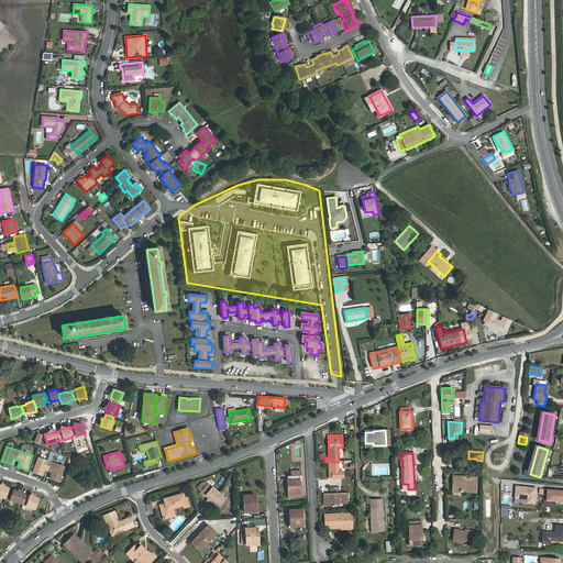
[(39,457),(33,472),(43,475),(45,468),(52,472),(50,478),(59,482),(64,466),(39,457)]
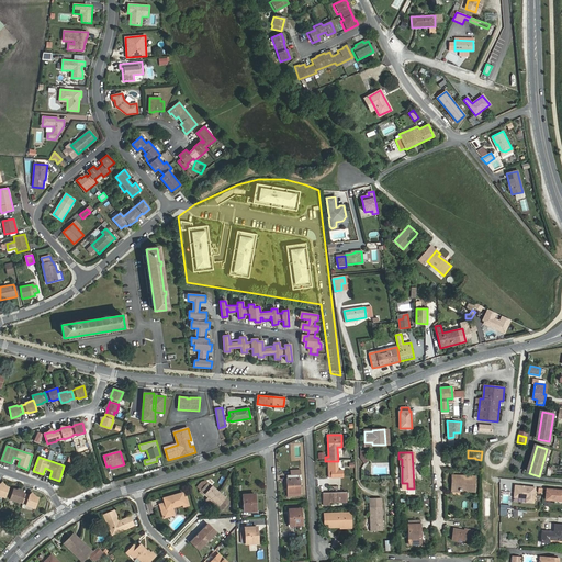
[(338,470),(338,461),(328,461),(328,476),(343,476),(343,470),(338,470)]
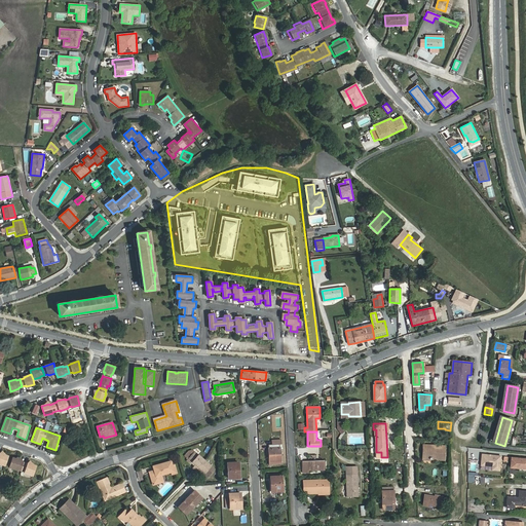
[(269,445),(269,463),(280,463),(279,444),(282,444),(282,440),(272,440),(272,444),(269,445)]
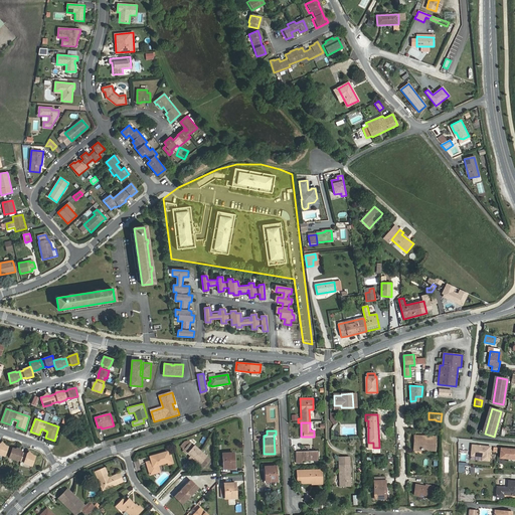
[(436,450),(436,438),(414,437),(414,449),(436,450)]
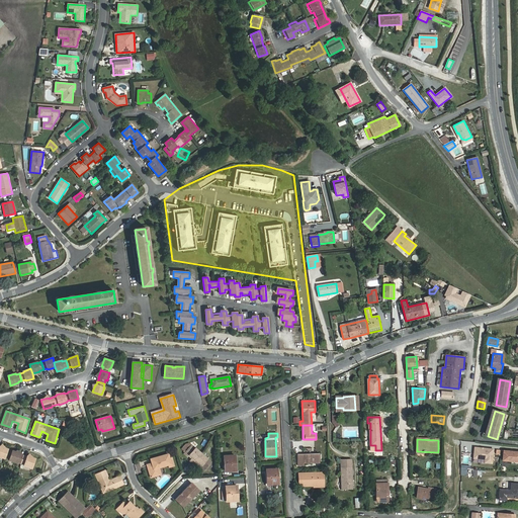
[(205,470),(211,462),(191,444),(185,452),(189,456),(189,455),(192,457),(190,460),(196,466),(198,463),(201,465),(201,466),(205,470)]
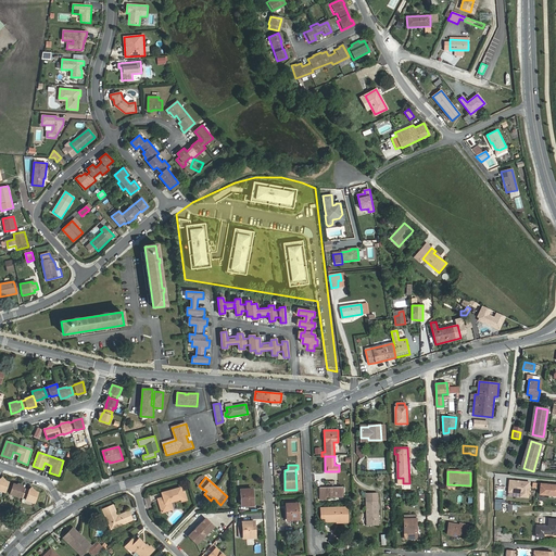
[(528,497),(529,482),(509,480),(508,492),(520,493),(520,496),(528,497)]
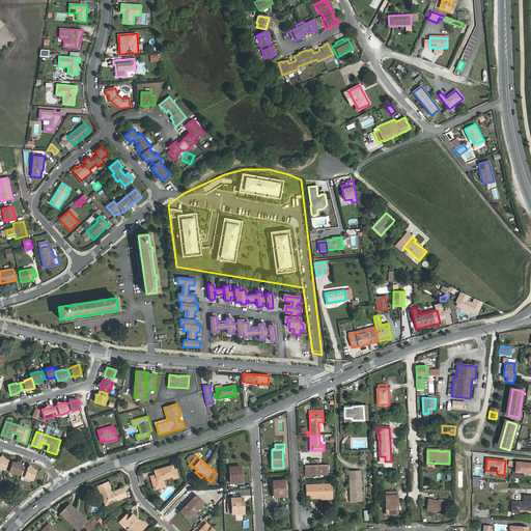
[(9,472),(18,474),(18,473),(22,475),(24,468),(21,466),(21,465),(12,463),(9,472)]
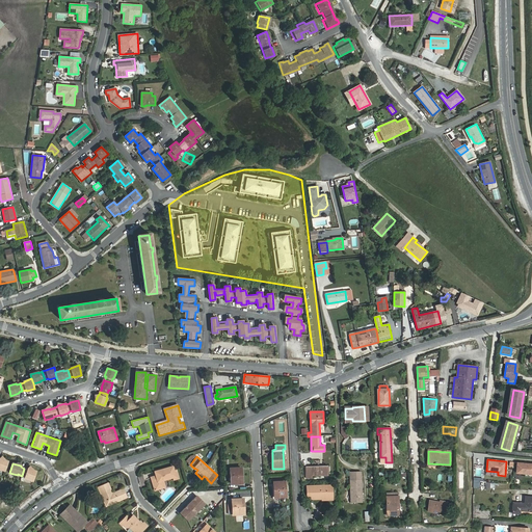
[(531,463),(517,463),(516,473),(531,474),(531,463)]
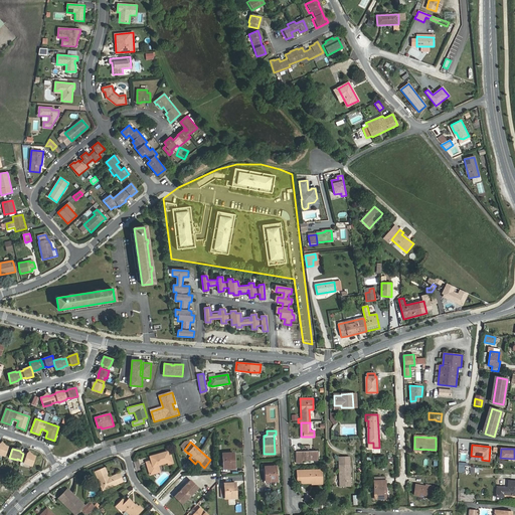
[(318,460),(317,451),(296,452),(297,463),(303,463),(302,461),(318,460)]
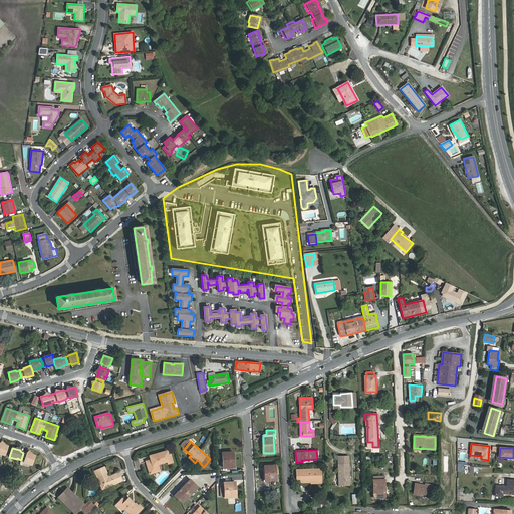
[(170,461),(167,451),(150,456),(151,460),(147,462),(150,474),(160,471),(158,464),(170,461)]
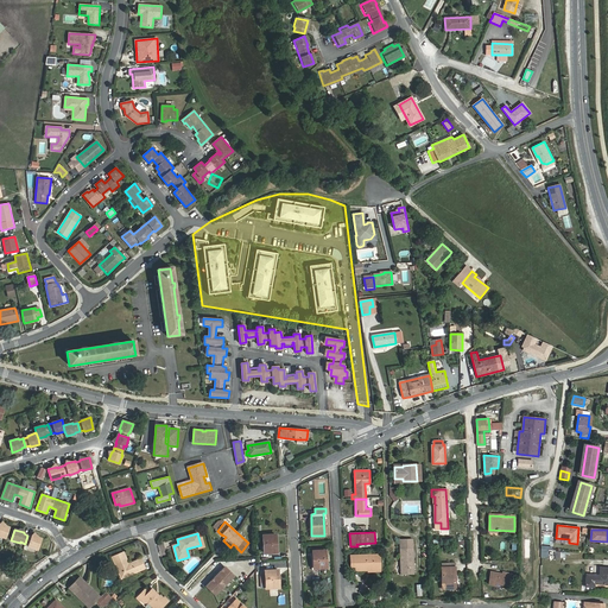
[(277,552),(276,534),(263,536),(264,553),(277,552)]
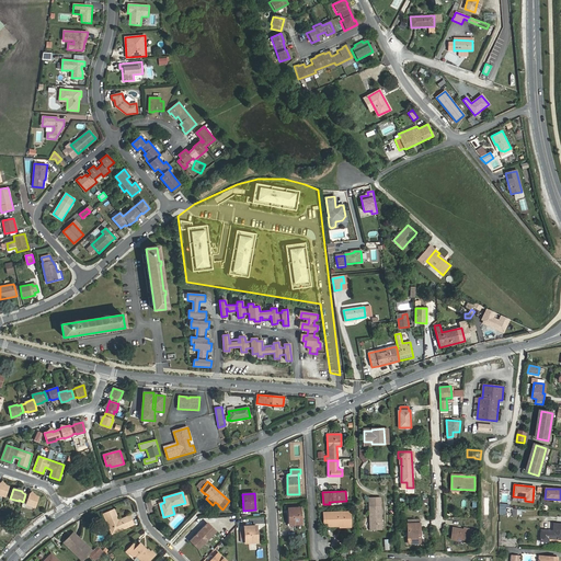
[(23,502),(26,503),(26,504),(35,507),(38,497),(30,494),(30,495),(25,494),(23,502)]
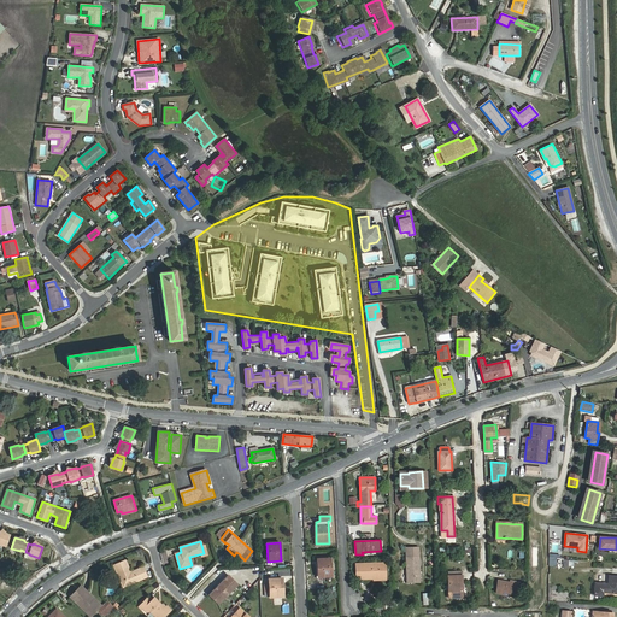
[(406,547),(406,557),(407,583),(421,583),(419,547),(406,547)]
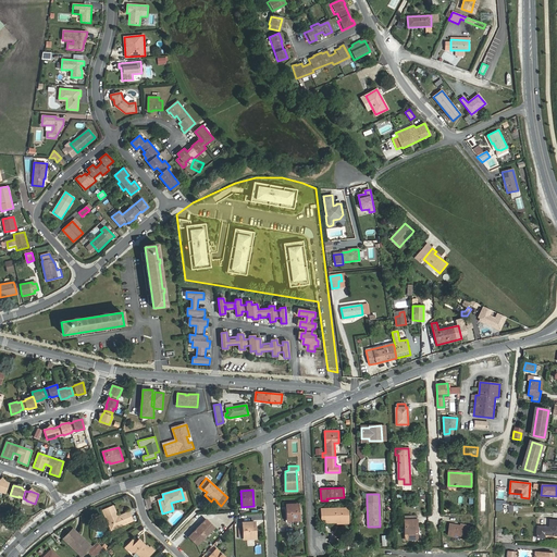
[(298,504),(286,505),(287,521),(299,520),(298,504)]
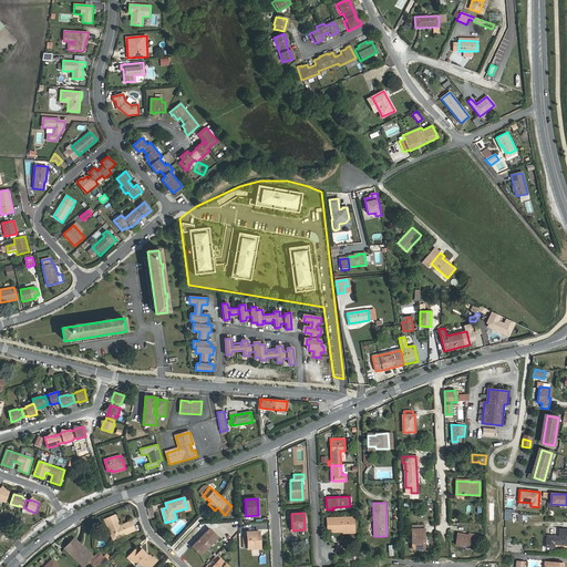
[(135,531),(132,522),(120,526),(115,515),(104,519),(111,535),(114,534),(116,538),(135,531)]
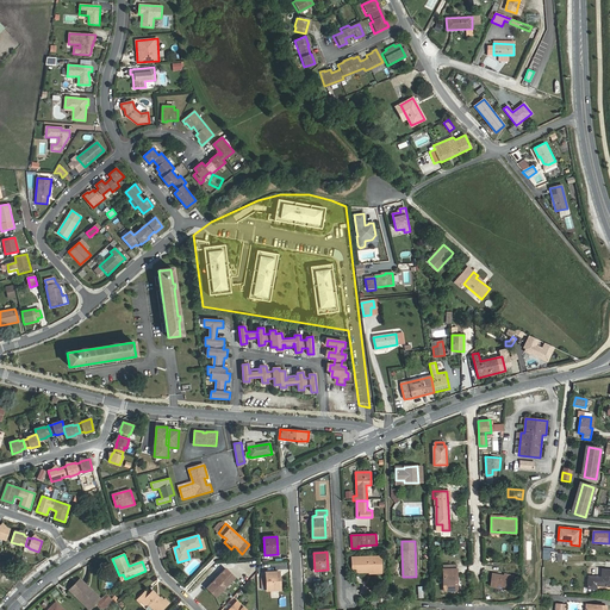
[(369,570),(381,568),(381,556),(352,558),(353,570),(358,570),(358,572),(369,572),(369,570)]
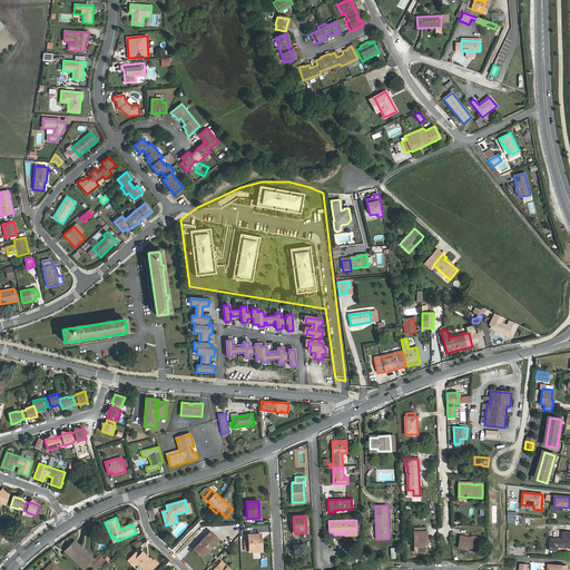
[(202,559),(219,540),(212,531),(193,550),(202,559)]
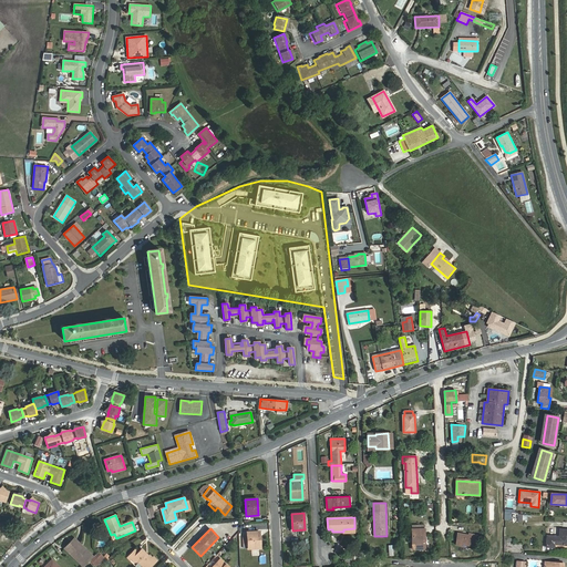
[(412,529),(413,549),(425,549),(424,529),(423,529),(413,529),(412,529)]
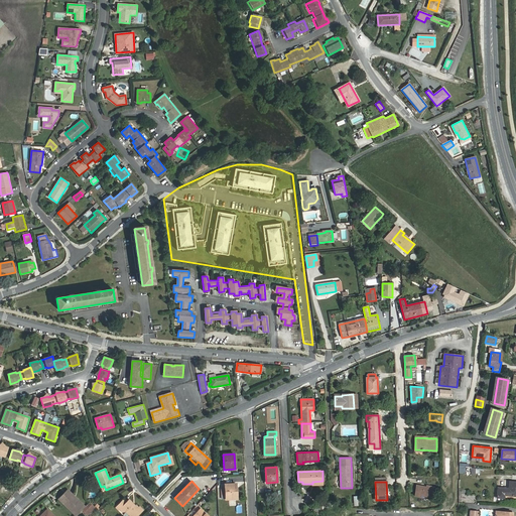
[(515,496),(515,482),(509,482),(509,489),(498,488),(497,498),(504,498),(505,495),(515,496)]
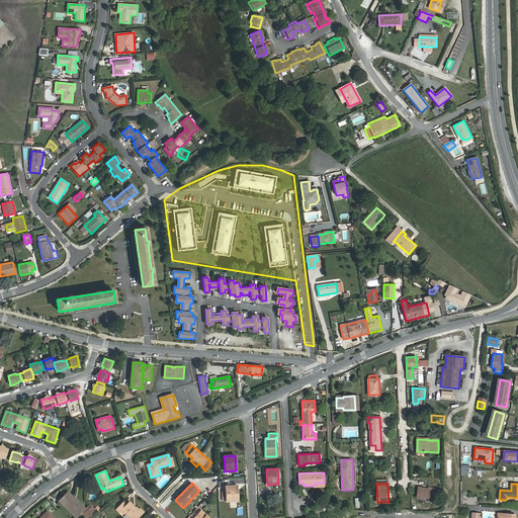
[(227,501),(238,501),(237,486),(226,487),(227,501)]
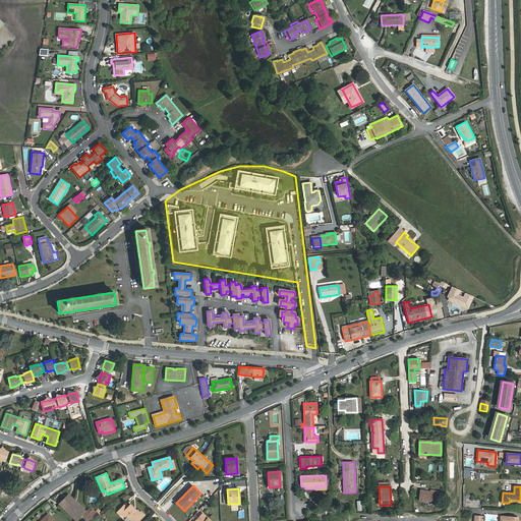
[(435,491),(436,490),(431,490),(430,491),(420,490),(419,501),(424,501),(424,500),(432,501),(433,499),(437,500),(438,493),(435,491)]
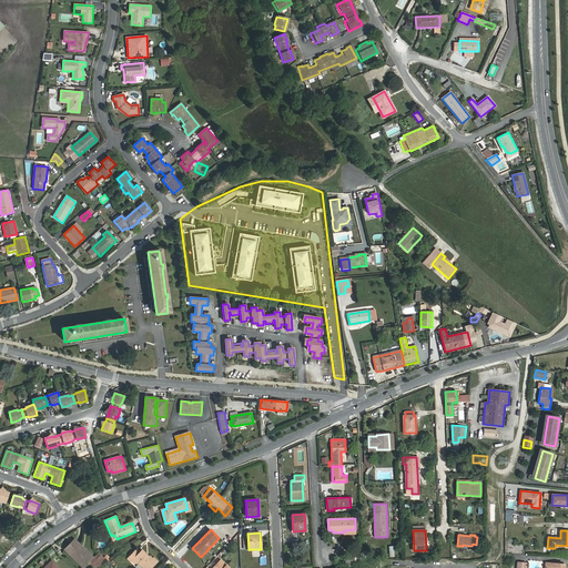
[(93,557),(74,539),(66,549),(83,567),(93,557)]
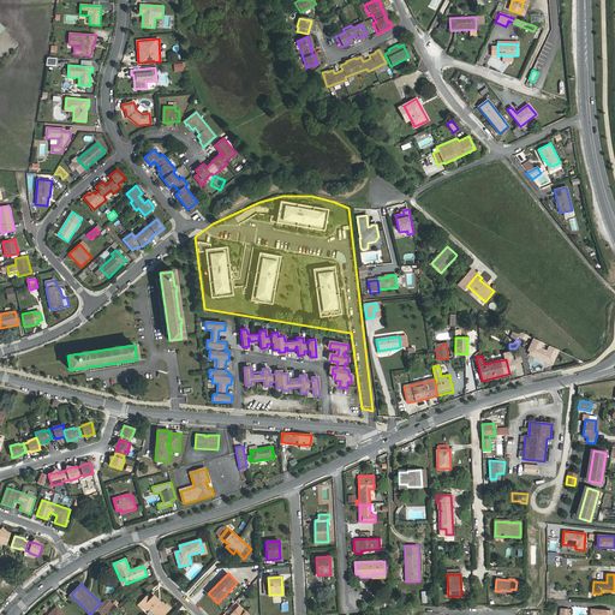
[(161,602),(154,595),(151,597),(148,593),(137,604),(142,608),(142,607),(145,610),(150,609),(155,614),(163,614),(171,608),(166,603),(165,604),(162,602),(161,602)]
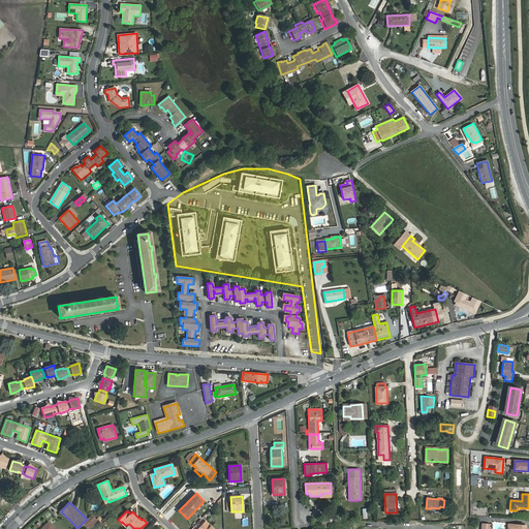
[(92,515),(86,522),(90,525),(96,519),(92,515)]
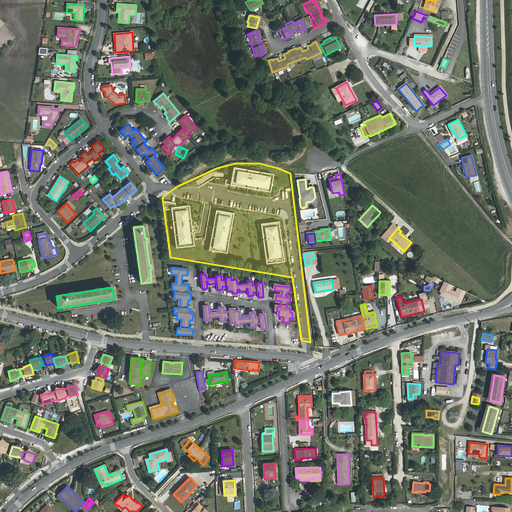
All buildings are outlined.
